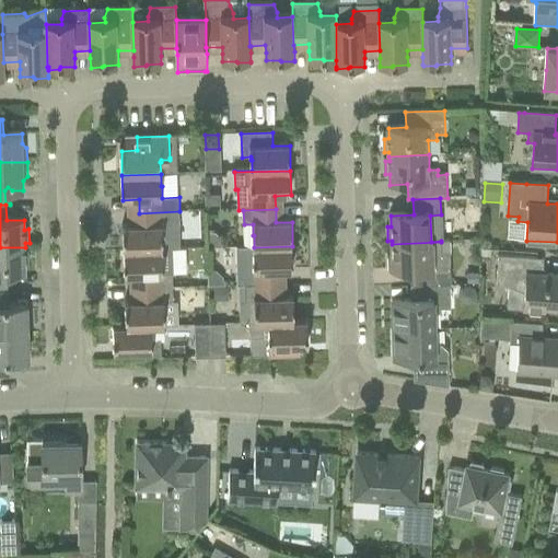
[(179,211),(139,213),(139,227),(124,227),(124,252),(163,251),(174,250),(181,250),(181,234),(179,211)]
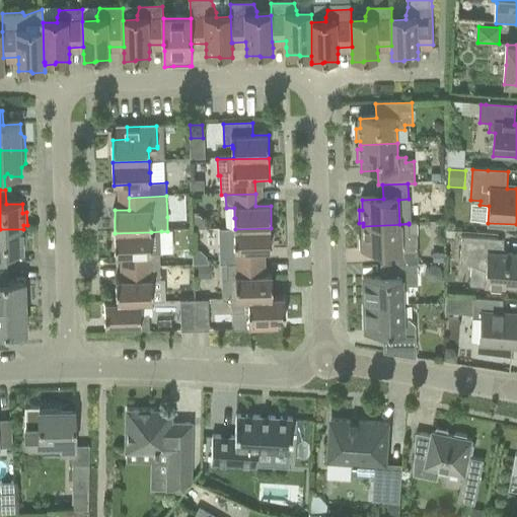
[(363,226),(363,239),(360,239),(361,251),(361,252),(362,252),(363,253),(364,254),(365,254),(375,254),(375,252),(392,251),(392,256),(400,255),(400,266),(418,265),(419,265),(418,236),(410,236),(409,224),(363,226)]
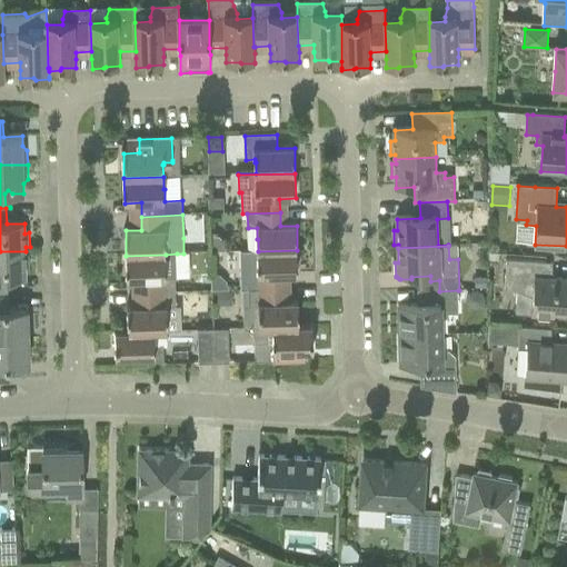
[(297,250),(258,251),(240,252),(241,291),(249,290),(282,289),(281,276),(298,276),(297,250)]
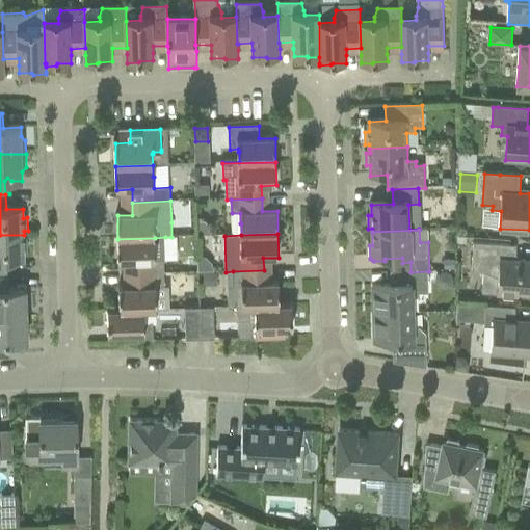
[(24,235),(0,235),(0,275),(4,275),(8,275),(7,262),(25,261),(24,252),(28,252),(28,239),(24,239),(24,235)]
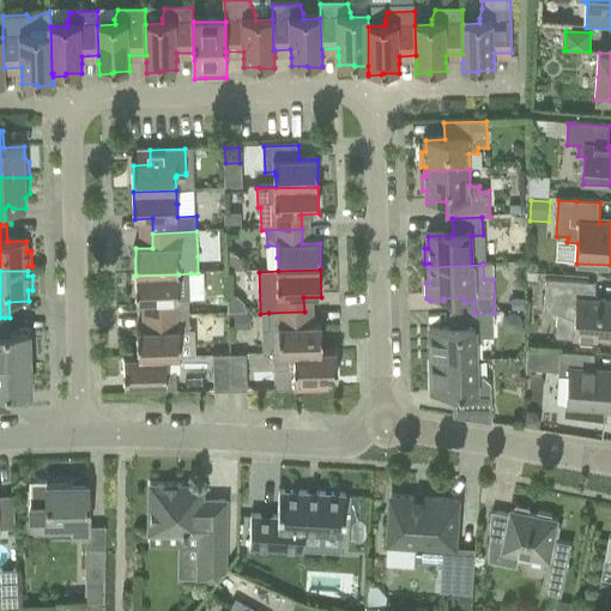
[(191,273),(179,274),(135,276),(137,302),(153,302),(155,316),(191,315),(189,301),(191,301),(191,273)]
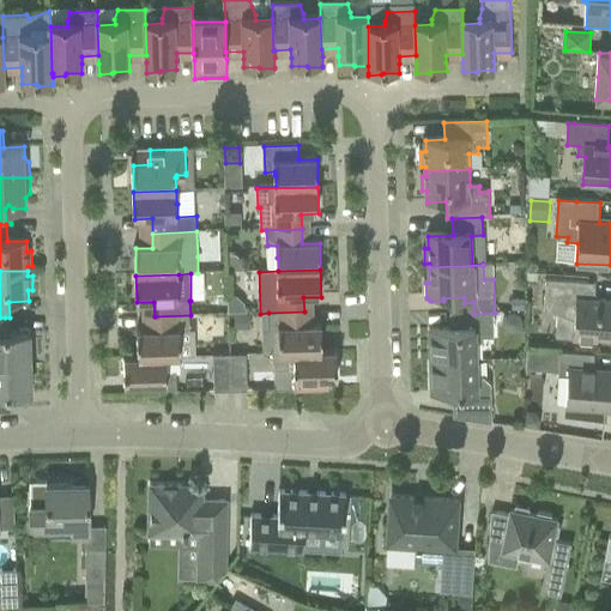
[(590,284),(566,282),(546,280),(545,309),(558,310),(556,338),(573,340),(597,342),(598,337),(610,338),(610,302),(588,301),(590,284)]
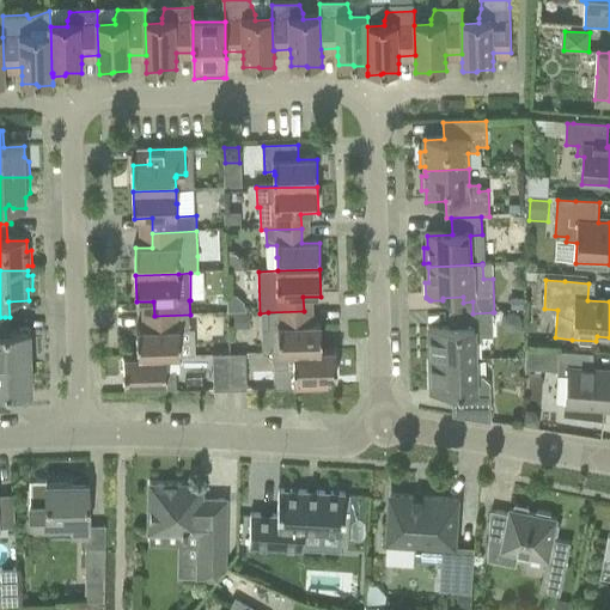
[(512,299),(511,310),(524,311),(524,300),(512,299)]
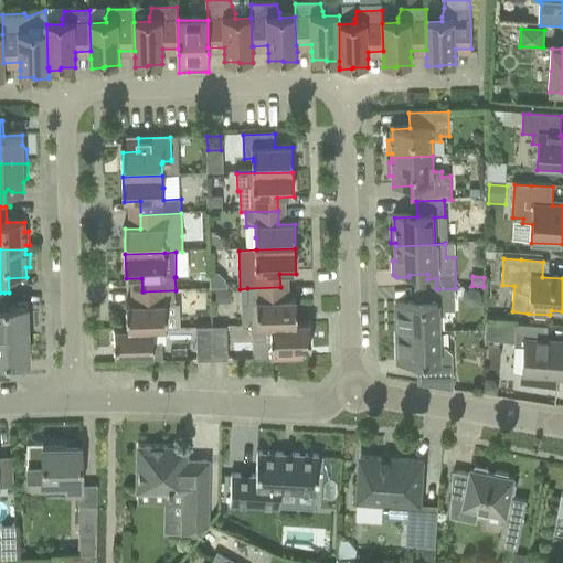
[(280,300),(280,287),(247,288),(248,304),(257,304),(257,315),(258,315),(258,327),(310,325),(297,325),(296,314),(297,314),(297,300),(280,300)]
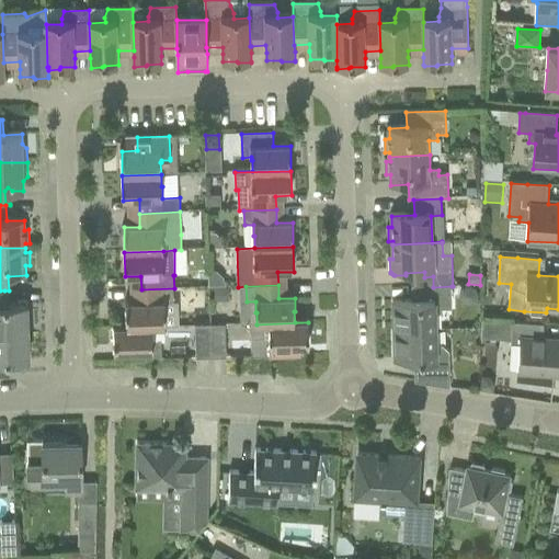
[(452,286),(433,287),(412,287),(412,288),(421,288),(421,301),(394,303),(395,332),(435,330),(435,315),(442,315),(442,310),(453,309),(452,286)]
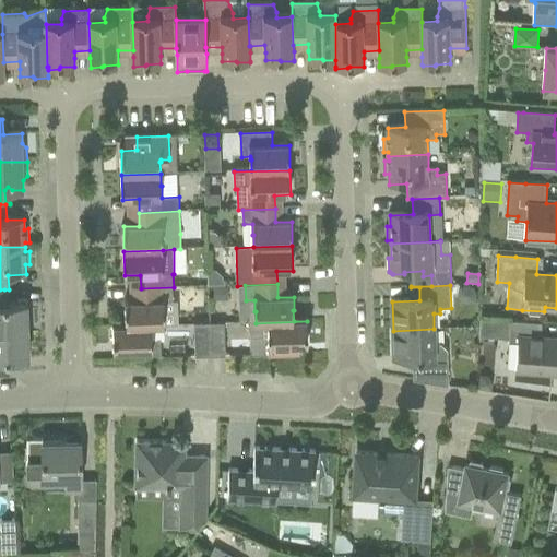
[(174,287),(141,288),(141,301),(126,303),(126,315),(127,315),(127,327),(114,327),(114,328),(152,327),(165,327),(165,313),(165,303),(174,303),(174,287)]
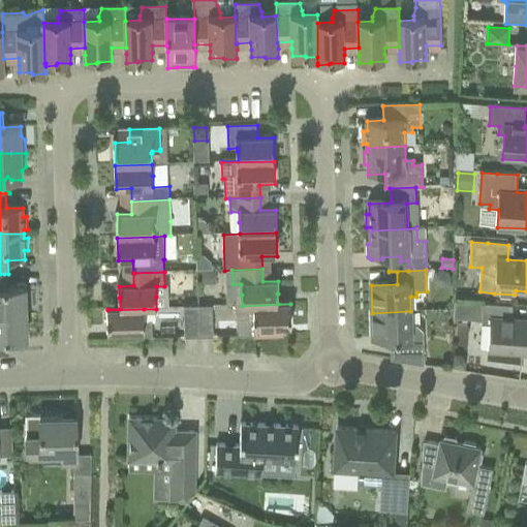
[(217,272),(204,273),(204,285),(217,284),(217,272)]
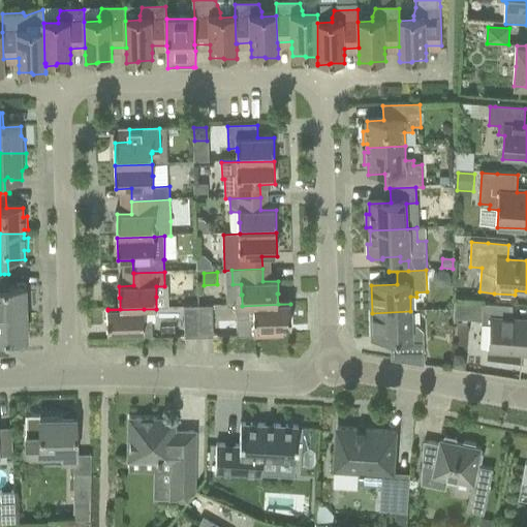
[(0,274),(0,314),(26,314),(26,287),(4,288),(4,274),(0,274)]
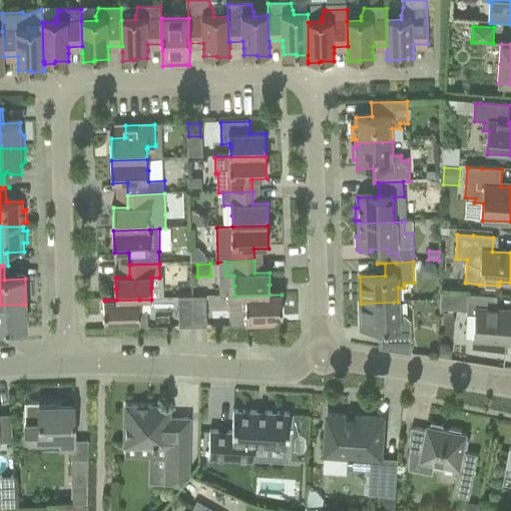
[(441,294),(441,307),(447,307),(453,302),(454,295),(441,294)]
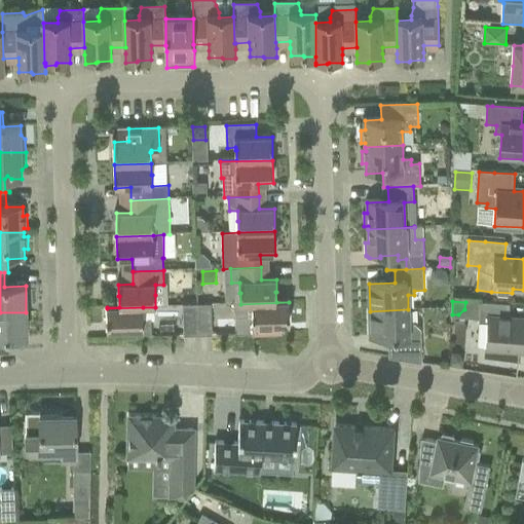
[(253,315),(253,317),(236,319),(236,336),(283,334),(282,326),(290,326),(290,313),(289,313),(289,302),(240,304),(240,305),(253,304),(253,315)]
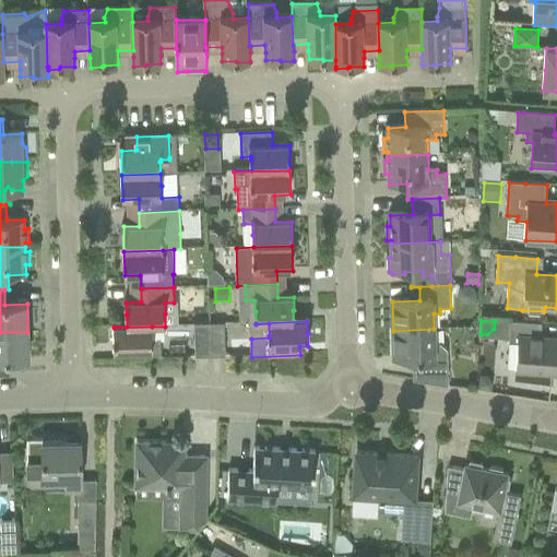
[(543,324),(523,322),(511,322),(510,344),(519,344),(517,371),(556,374),(556,339),(542,339),(543,324)]
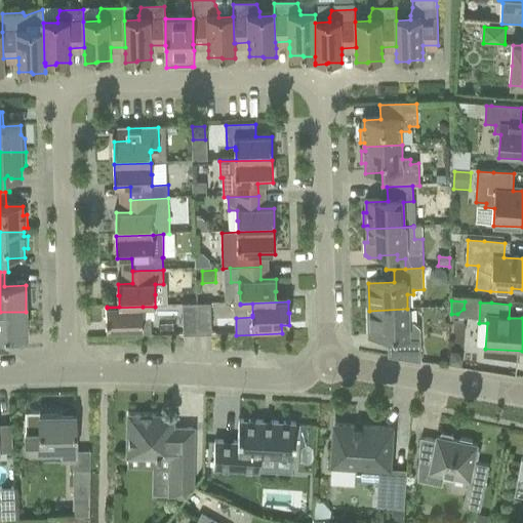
[(198,336),(198,305),(184,305),(185,336),(198,336)]
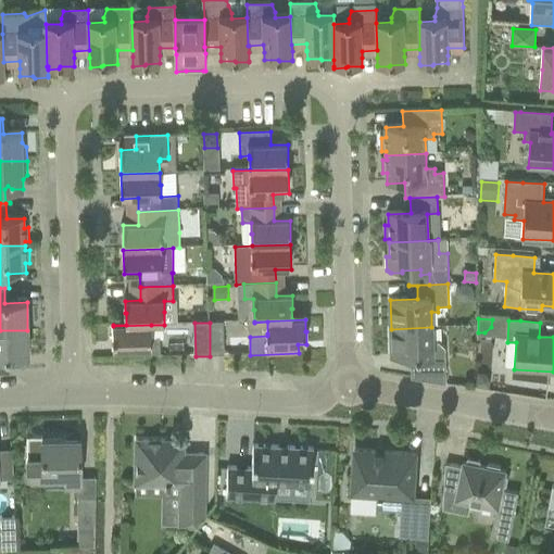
[(210,323),(210,356),(225,355),(225,323),(210,323)]
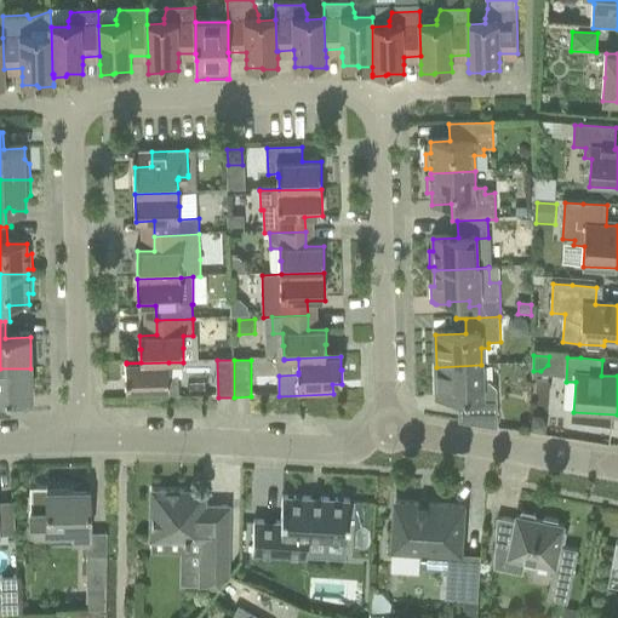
[(169,362),(126,364),(127,377),(126,377),(126,390),(161,389),(162,399),(181,399),(179,378),(170,378),(170,375),(169,376),(169,362)]
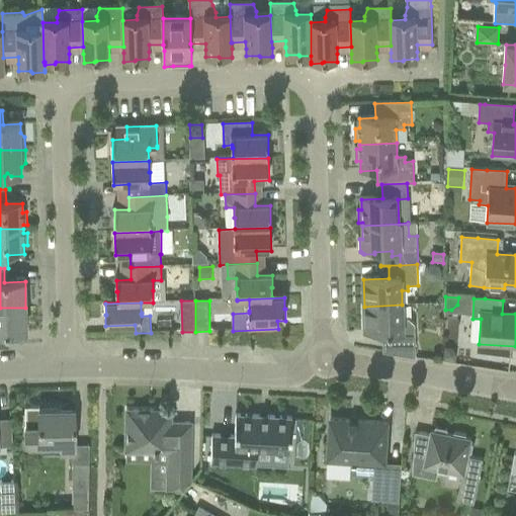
[(403,320),(402,305),(364,307),(365,333),(391,333),(391,353),(383,352),(383,353),(416,358),(415,325),(409,319),(403,320)]
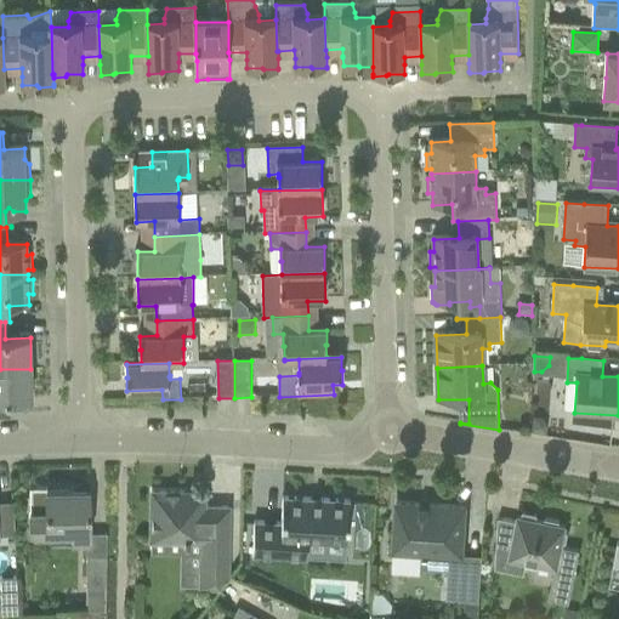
[(30,369),(0,369),(0,416),(7,416),(7,401),(32,399),(30,369)]
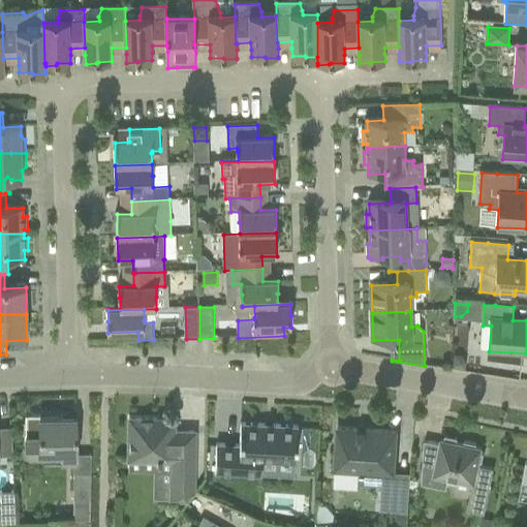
[(455,355),(453,369),(466,371),(467,364),(463,357),(455,355)]
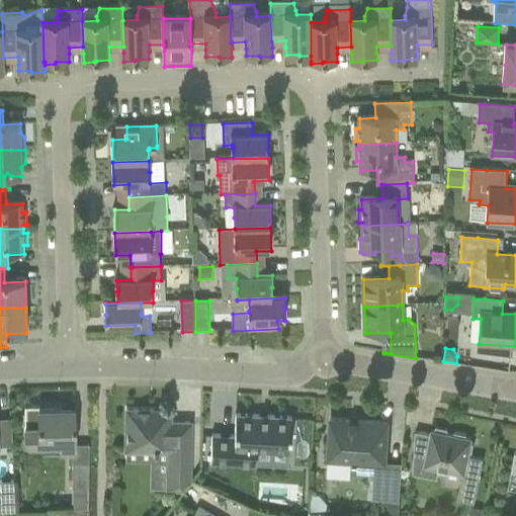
[(39,407),(25,407),(25,428),(25,429),(25,449),(41,449),(41,454),(75,454),(75,446),(76,446),(75,414),(75,411),(63,411),(39,411),(39,407)]
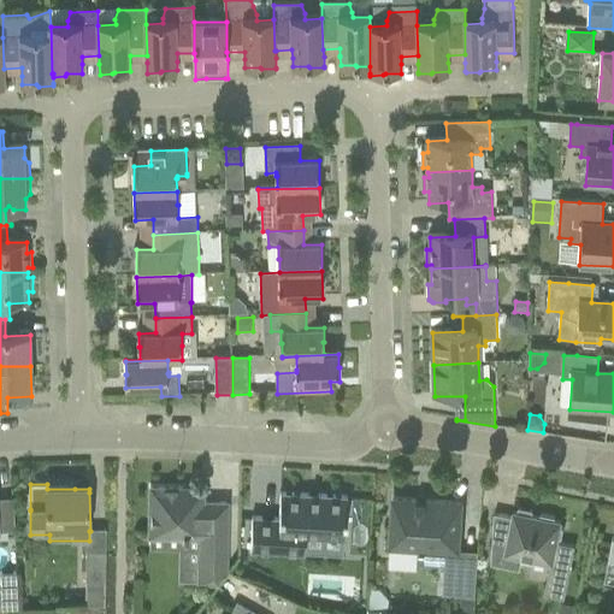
[(152,490),(152,537),(151,549),(182,550),(181,583),(219,584),(226,576),(228,506),(204,505),(204,490),(152,490)]
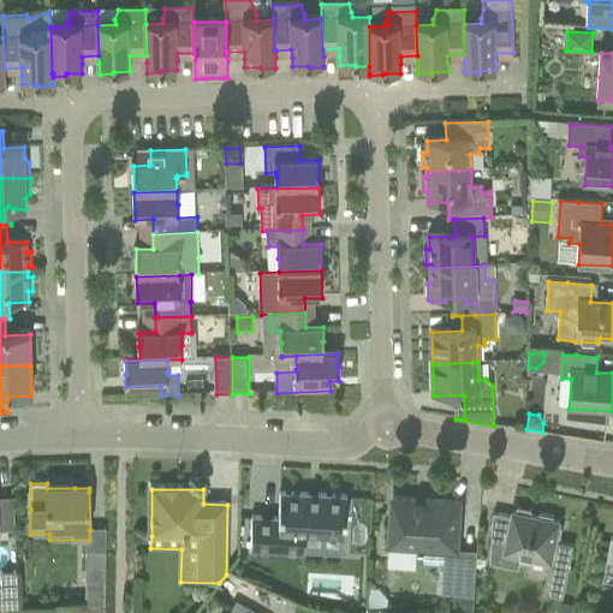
[(253,518),(251,551),(305,554),(307,537),(345,540),(347,498),(281,494),(279,519),(253,518)]
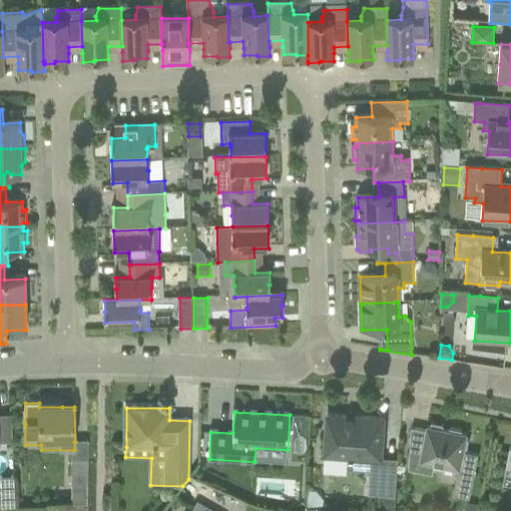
[(398,498),(399,468),(379,466),(380,461),(384,461),(386,421),(329,417),(327,458),(350,459),(349,471),(372,472),(370,497),(398,498)]
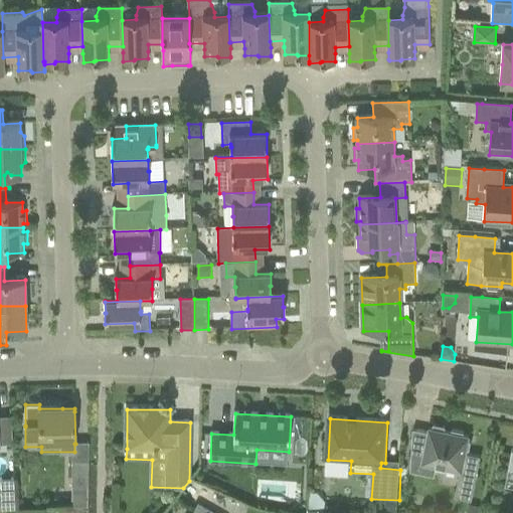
[(413,452),(412,463),(411,473),(436,478),(438,468),(462,473),(457,498),(473,502),(482,459),(467,455),(470,439),(431,431),(431,435),(414,432),(413,452)]
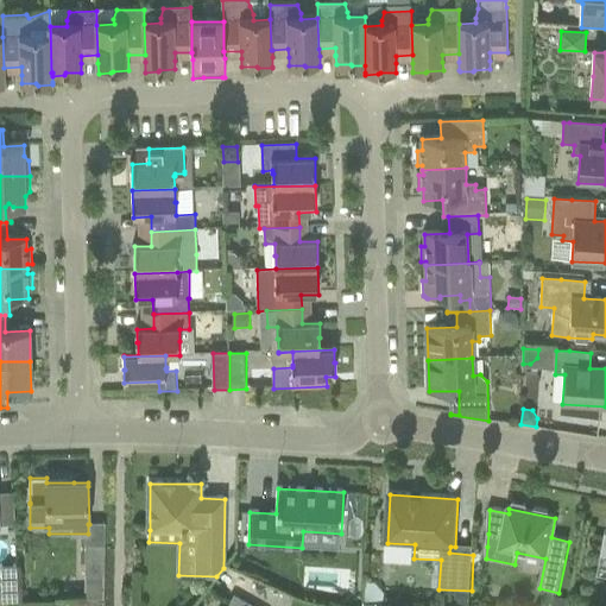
[(88,544),(87,580),(105,580),(106,544),(88,544)]
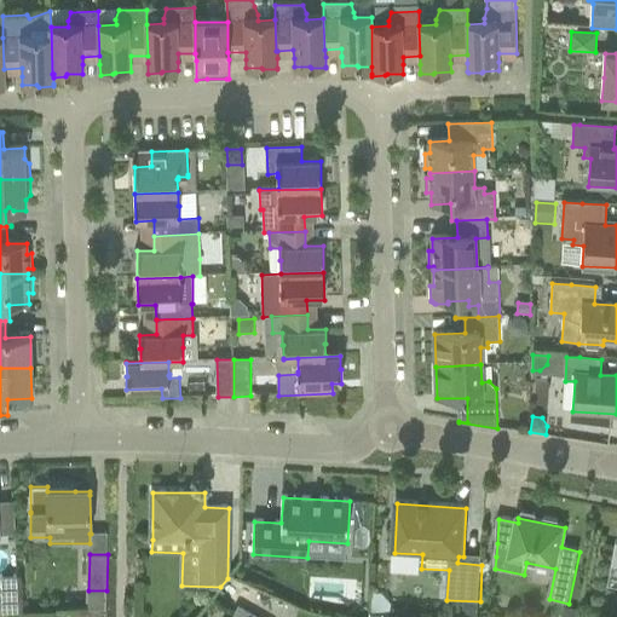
[(0,615),(19,615),(18,577),(0,577),(0,590),(1,594),(0,599),(0,598),(0,615)]
